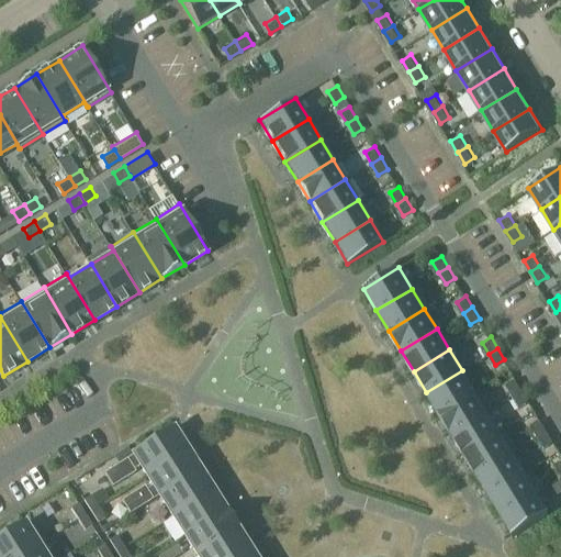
[(474,390),(462,370),(426,392),(438,412),(474,390)]
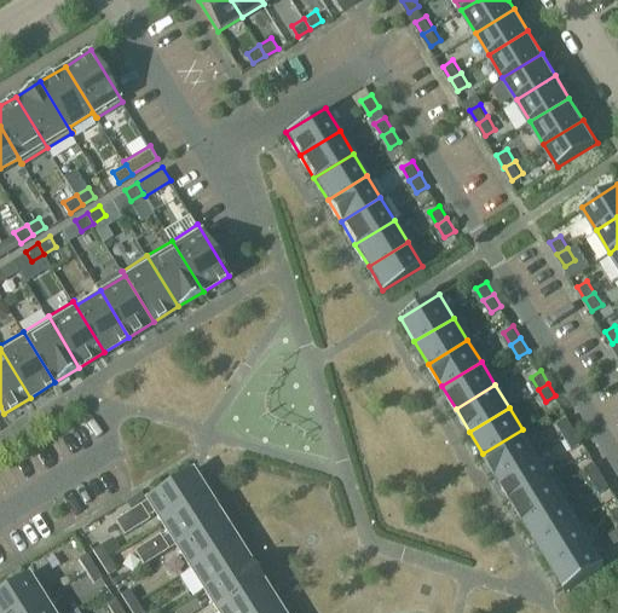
[(576,427),(567,415),(558,422),(565,434),(576,427)]
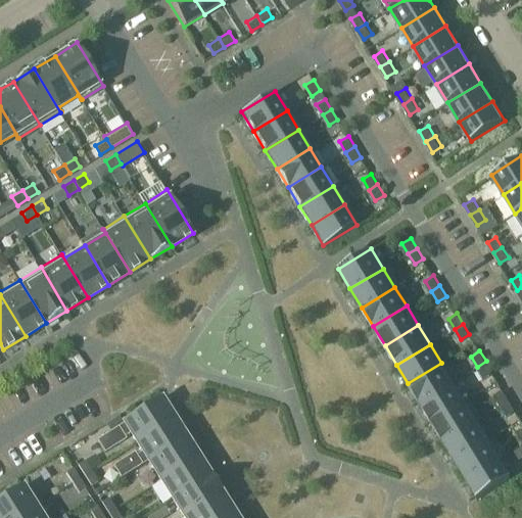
[(492,372),(486,361),(477,367),(483,377),(492,372)]
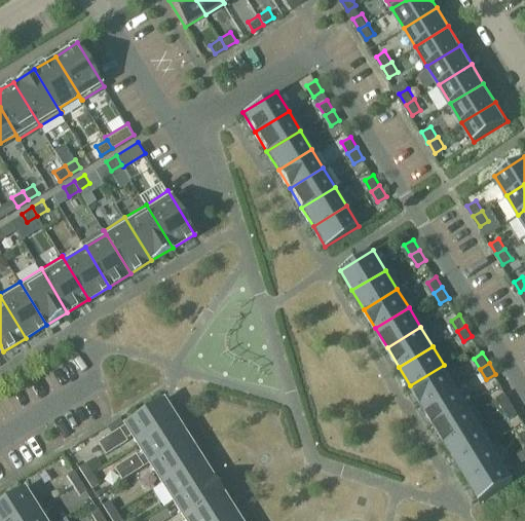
[(455,384),(444,365),(410,385),(422,404),(455,384)]
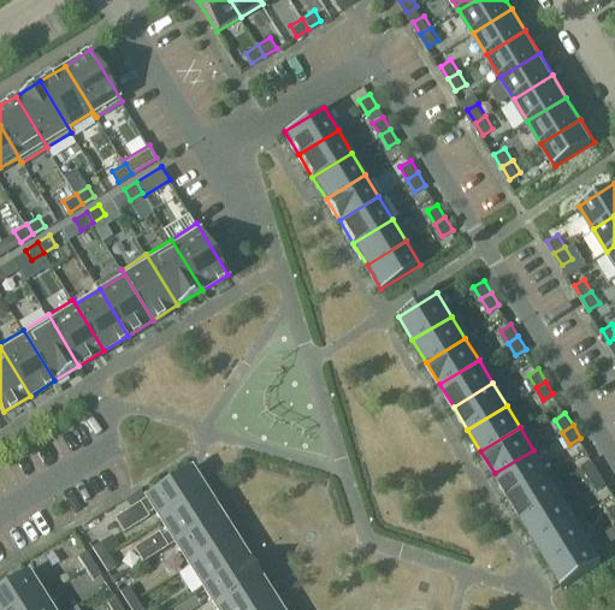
[(547,472),(533,450),(495,473),(508,496),(547,472)]
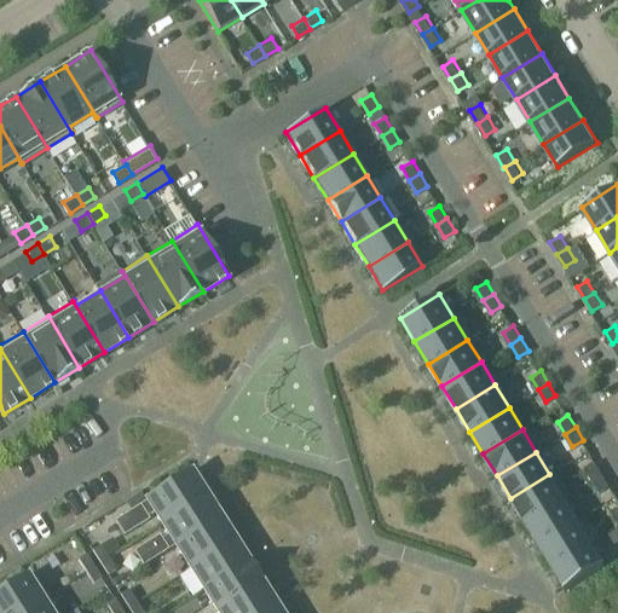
[(602,472),(595,460),(585,467),(593,479),(602,472)]
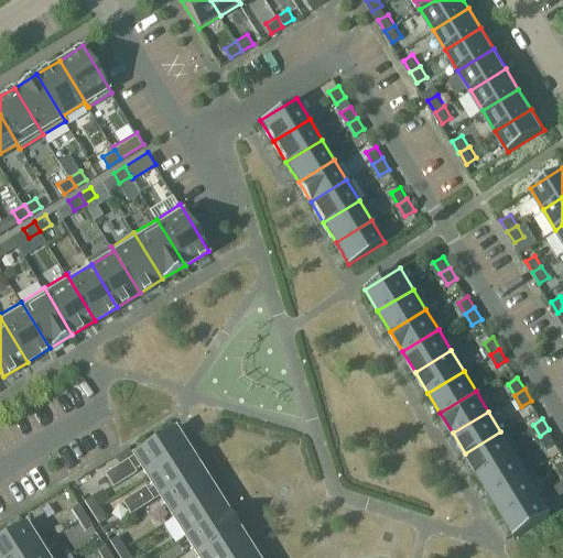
[(187,448),(174,427),(134,452),(148,473),(187,448)]
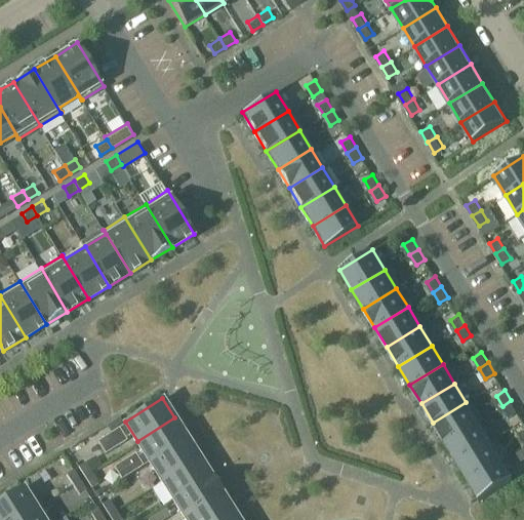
[(518,411),(511,400),(502,406),(509,416),(518,411)]
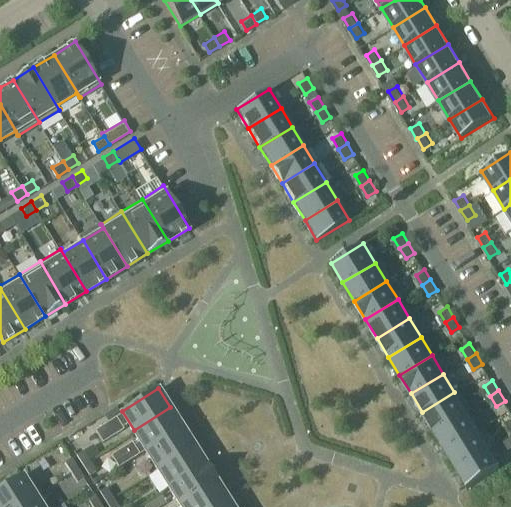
[(466,410),(454,392),(422,412),(433,430),(466,410)]
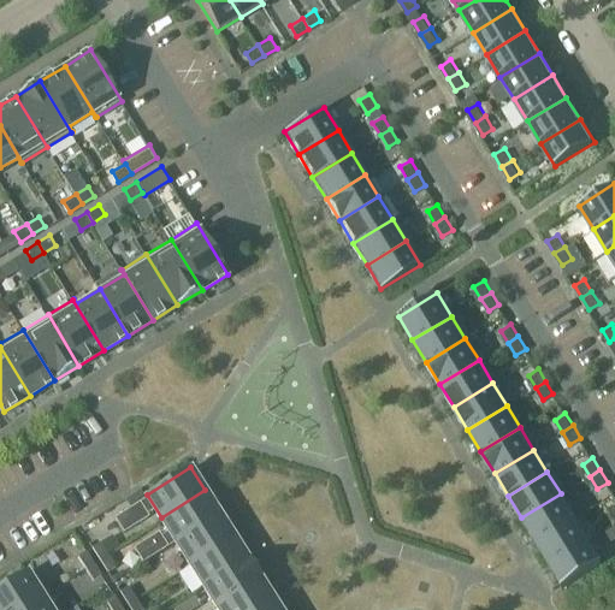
[(219,513),(205,490),(161,517),(176,540),(219,513)]
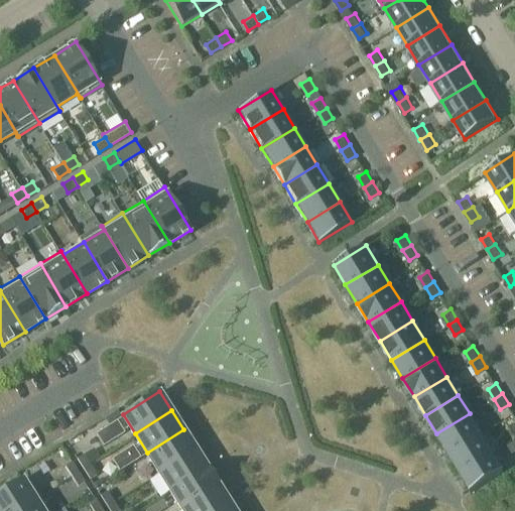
[(481,432),(470,413),(436,433),(447,453),(481,432)]
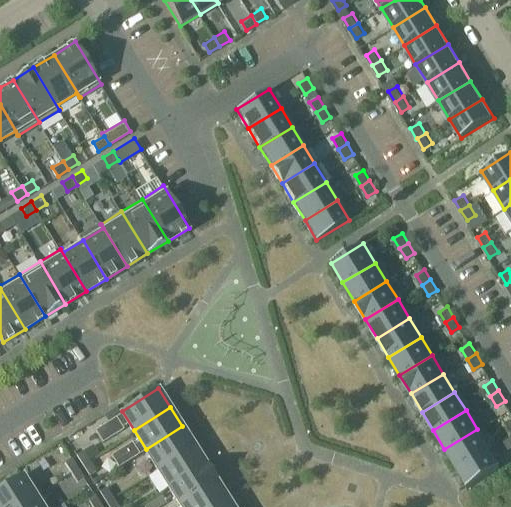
[(193,444),(182,426),(146,449),(157,467),(193,444)]
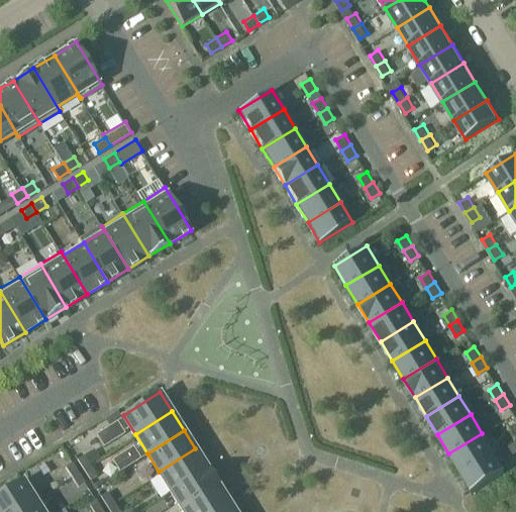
[(493,451),(482,433),(448,453),(460,472),(493,451)]
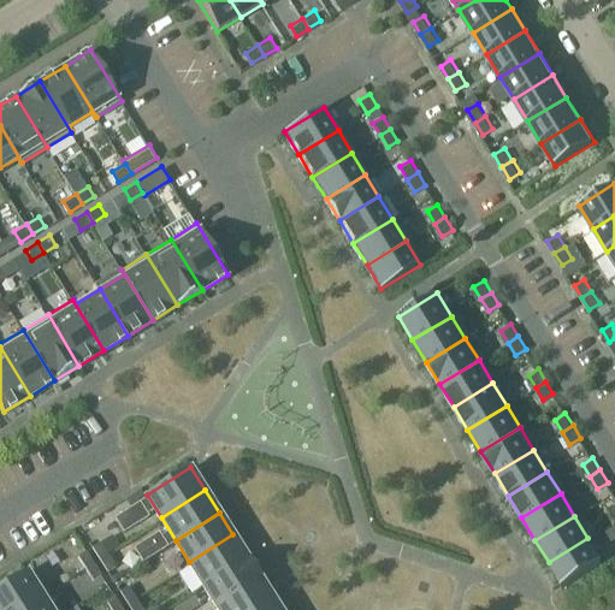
[(247,556),(232,534),(189,562),(203,584),(247,556)]
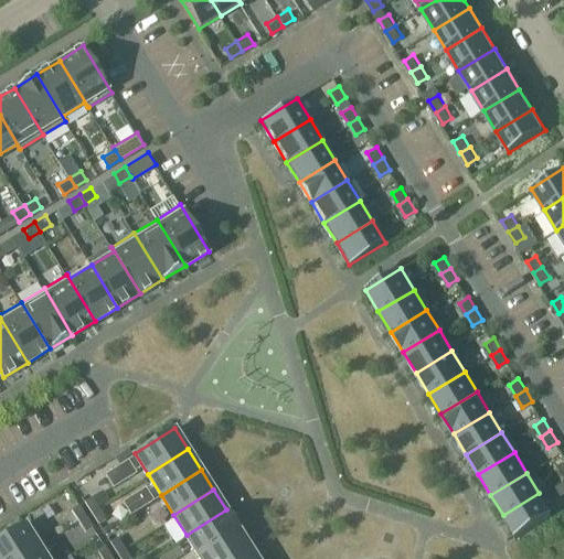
[(552,515),(539,493),(503,515),(517,537),(552,515)]
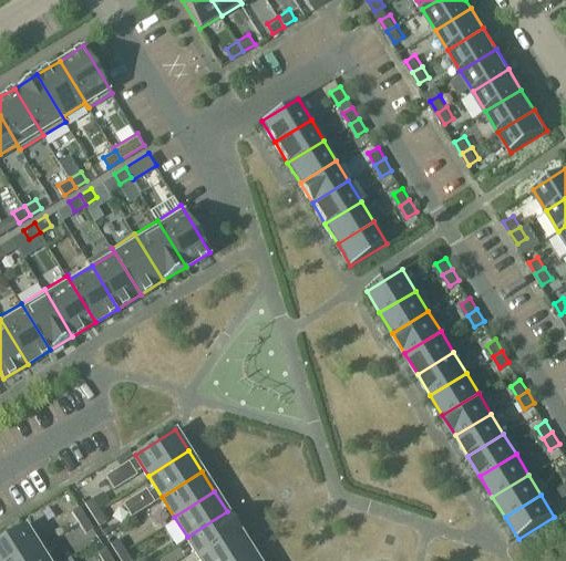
[(92,496),(85,501),(92,512),(100,507),(92,496)]
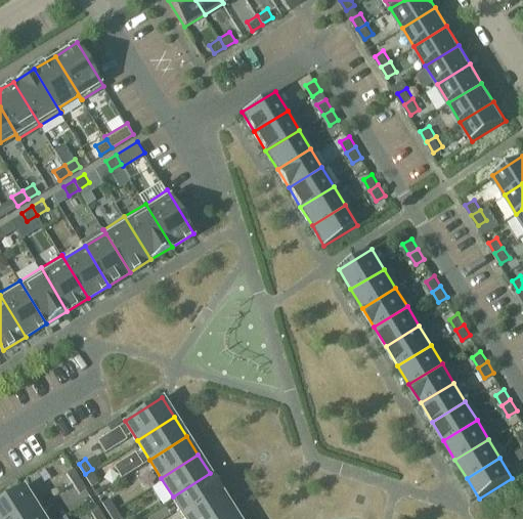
[(73,467),(67,471),(73,481),(80,477),(73,467)]
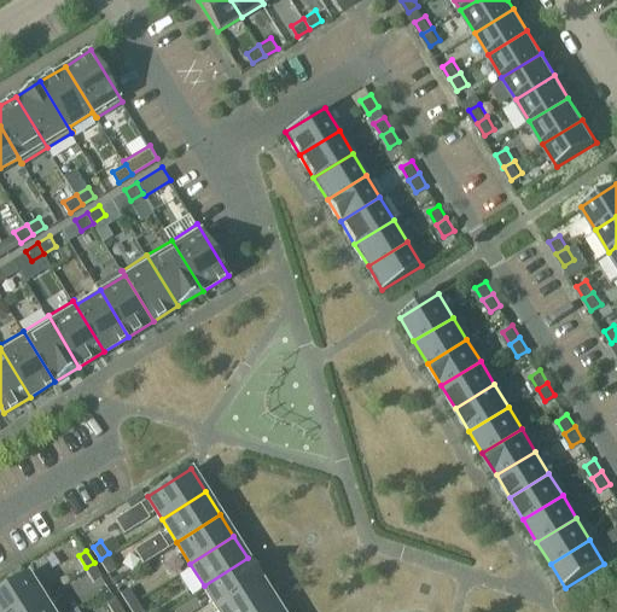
[(109,553),(100,559),(108,571),(116,566),(109,553)]
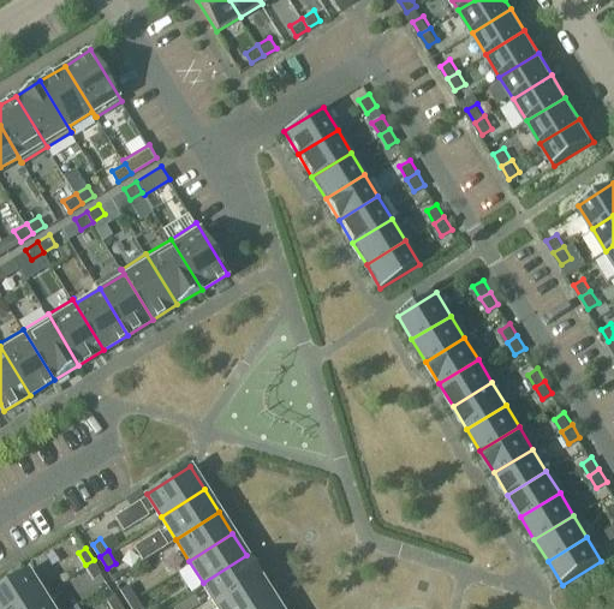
[(261,577),(246,555),(203,583),(216,604),(261,577)]
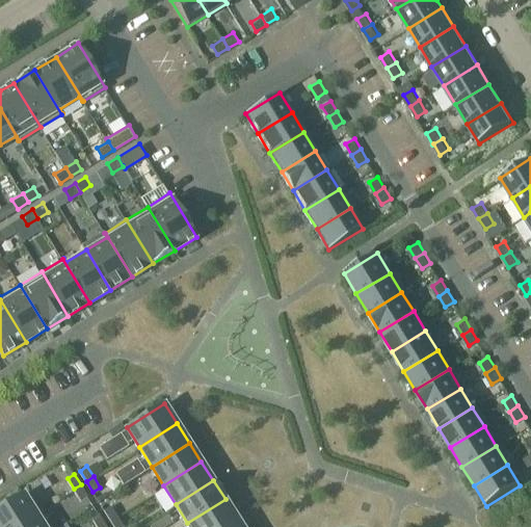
[(81,484),(74,489),(81,499),(87,495),(81,484)]
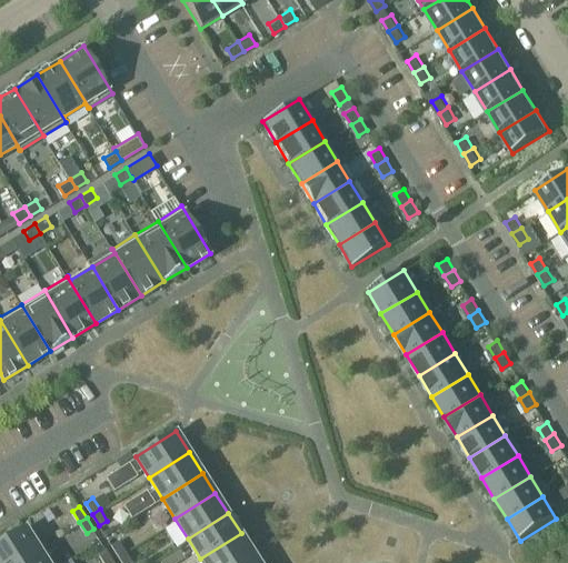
[(0,562),(13,562),(39,548),(26,526),(0,542),(0,562)]
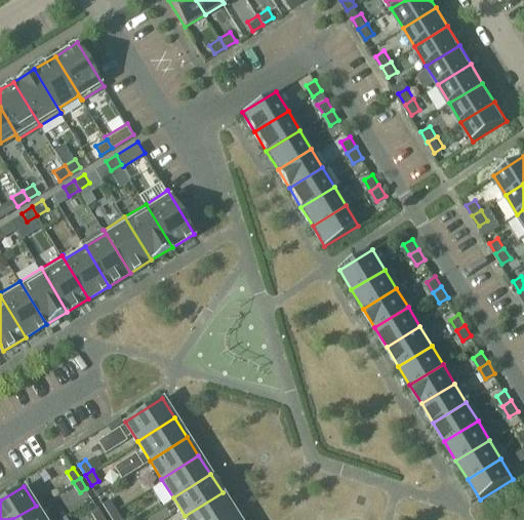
[(219,519),(234,512),(223,492),(185,516),(187,519),(219,519)]
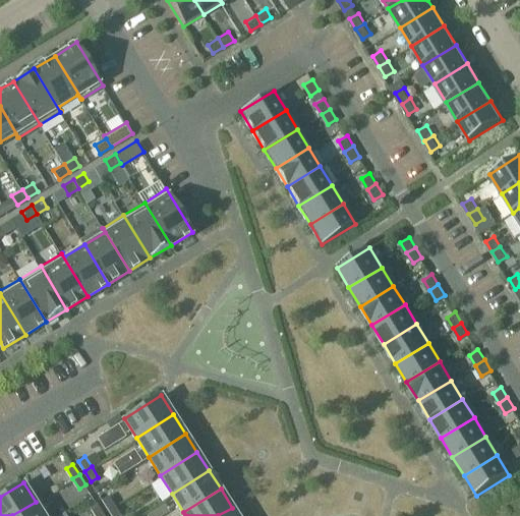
[(108,494),(102,498),(108,508),(115,504),(108,494)]
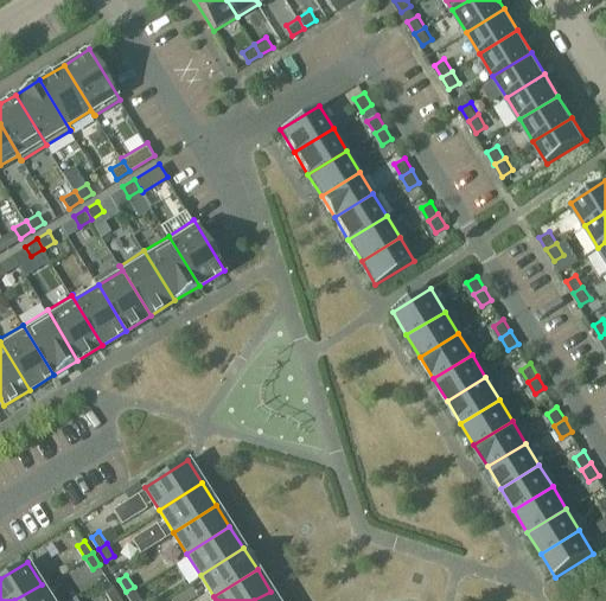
[(113,583),(104,589),(112,600),(120,595),(113,583)]
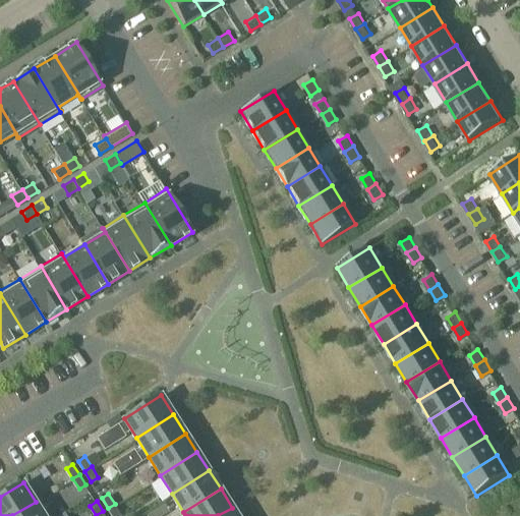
[(44,515),(36,502),(12,515),(44,515)]
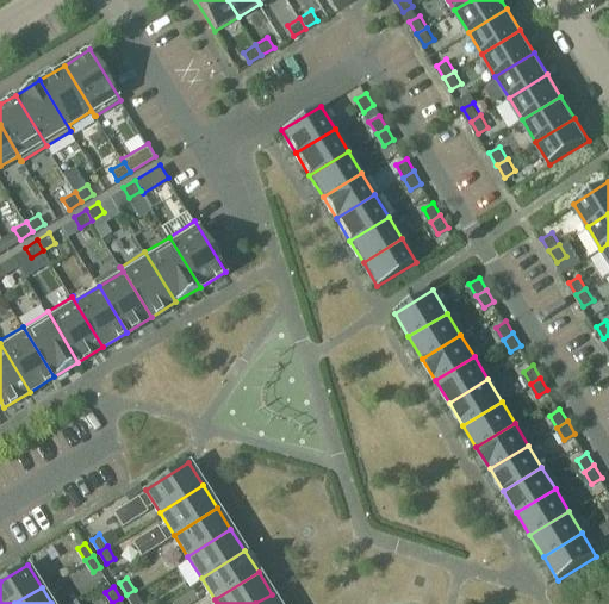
[(135,590),(126,595),(132,603),(138,603),(142,602),(135,590)]
